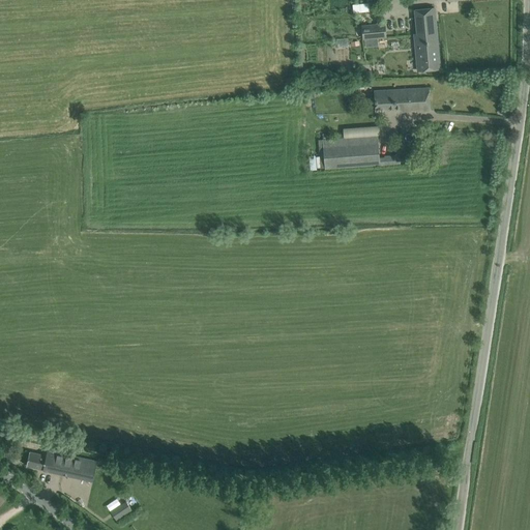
[(314,1),(297,2),(297,15),(315,13),(314,1)]
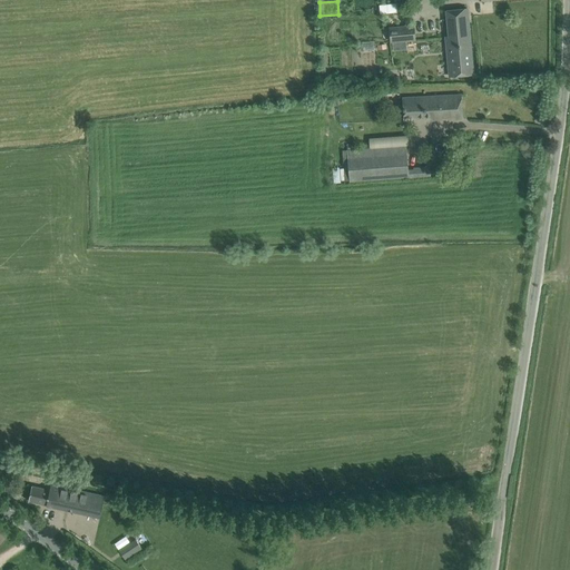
[(473,74),(468,9),(446,10),(449,37),(445,37),(450,76),(473,74)]
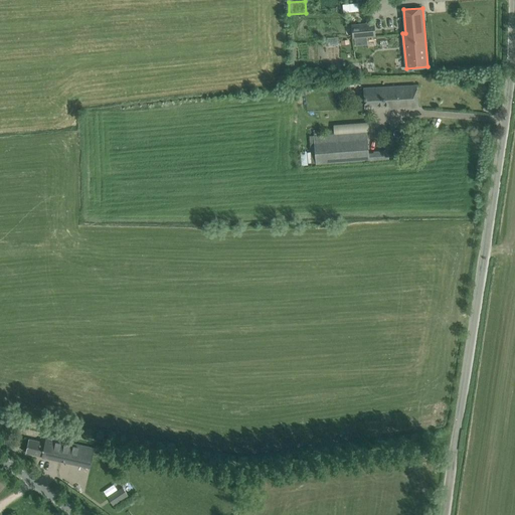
[(374,23),(352,25),(353,38),(375,36),(374,23)]
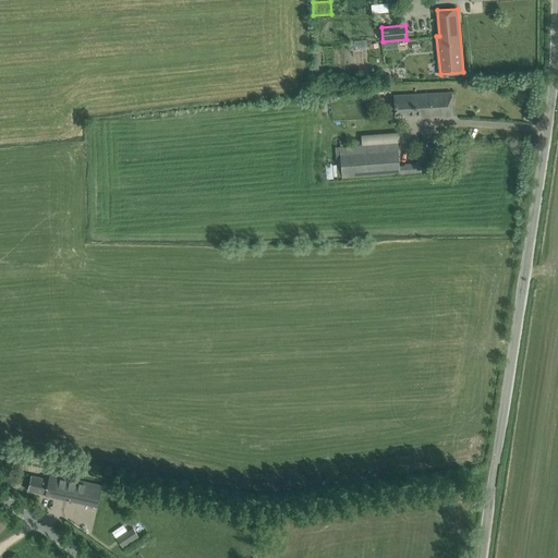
[(439,117),(452,117),(451,93),(395,96),(396,118),(423,116),(423,118),(432,118),(432,116),(439,116),(439,117)]
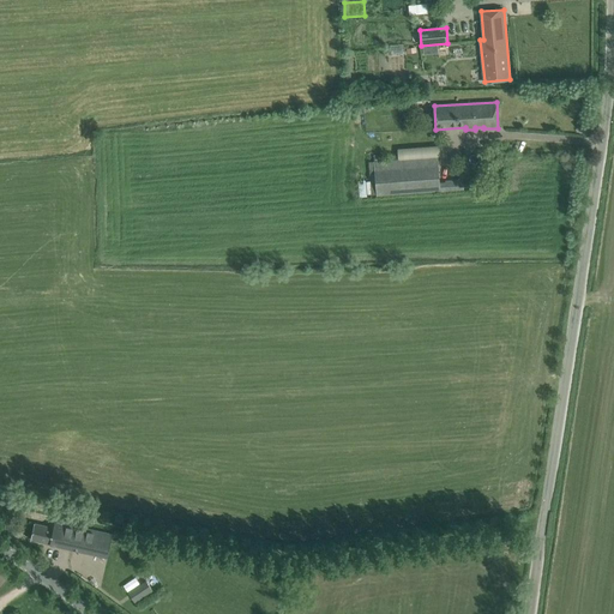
[(398,149),(398,154),(390,155),(390,158),(398,158),(440,156),(439,146),(398,149)]
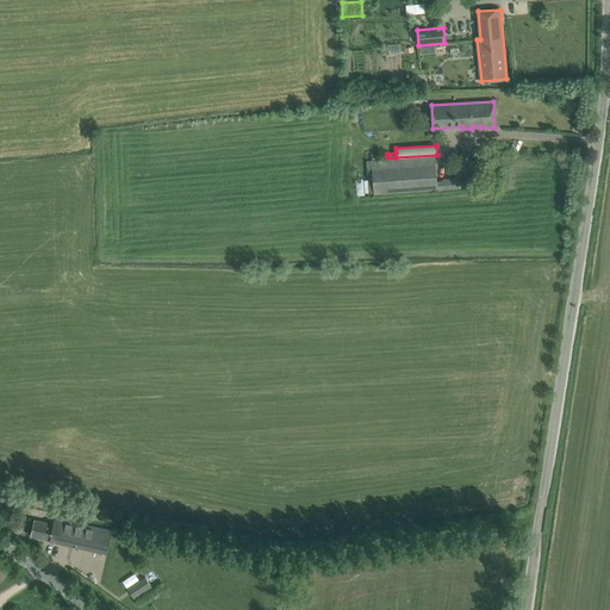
[(436,182),(435,157),(367,161),(369,194),(374,193),(436,190),(436,182)]
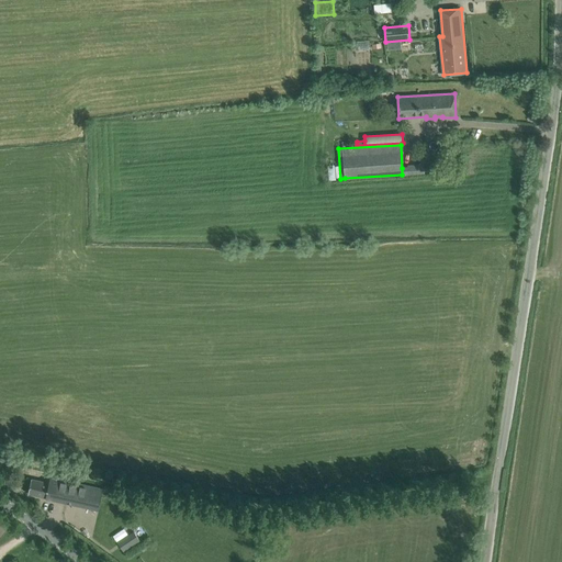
[(27,494),(99,509),(103,490),(51,478),(49,483),(31,480),(27,494)]
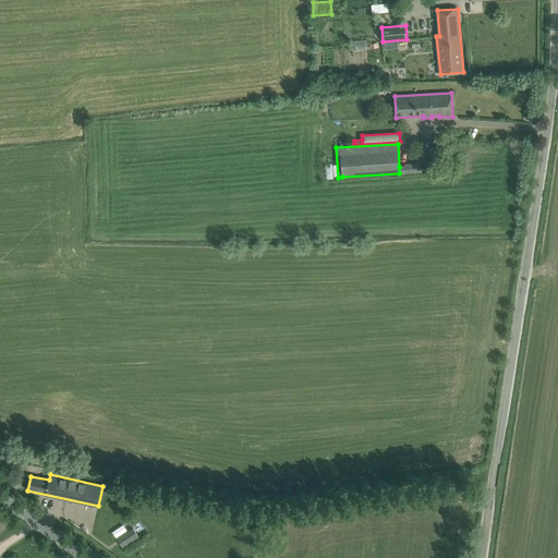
[(117,540),(122,548),(140,537),(134,529),(117,540)]
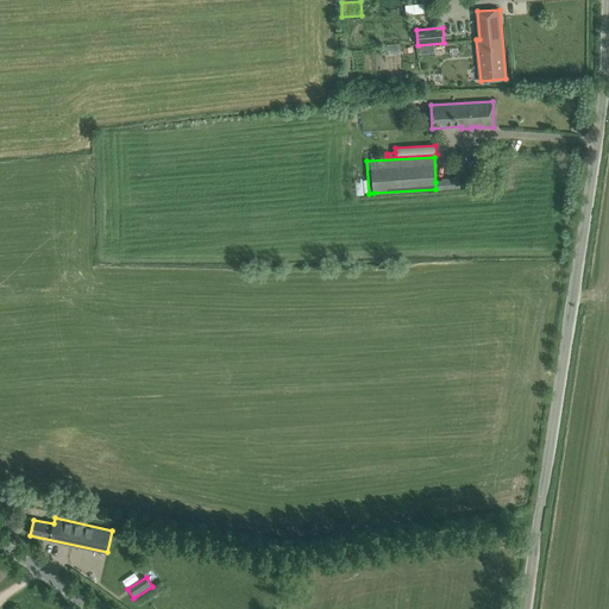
All buildings are outlined.
